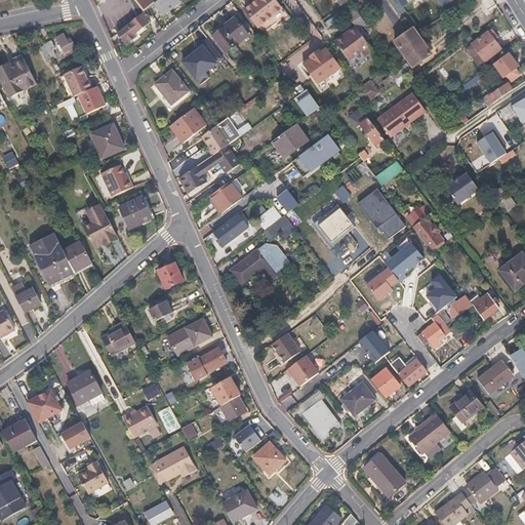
[(134,0),(144,13),(155,5),(161,0),(134,0)]
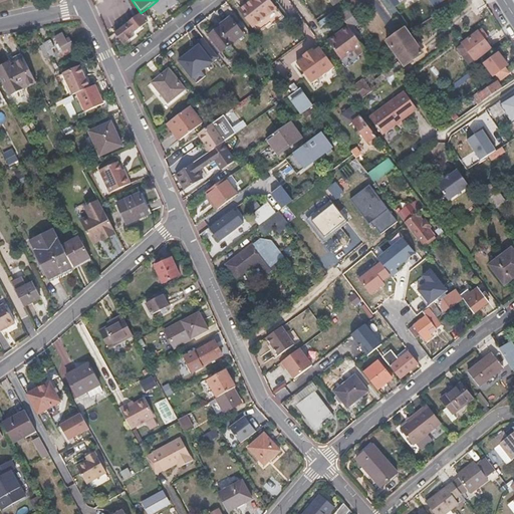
[(173,0),(158,0),(152,5),(161,16),(177,4),(173,0)]
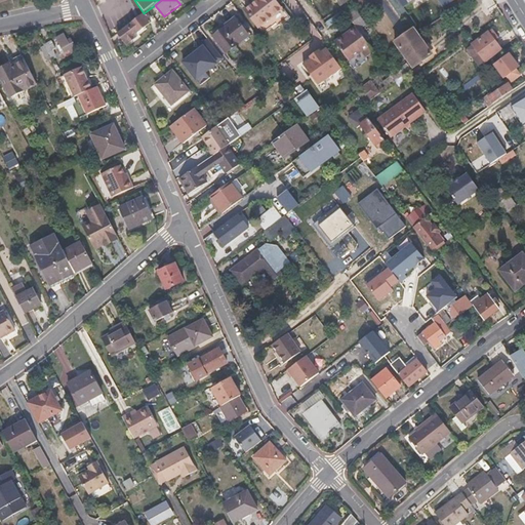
[(274,0),(256,0),(258,1),(245,11),(257,28),(281,9),(274,0)]
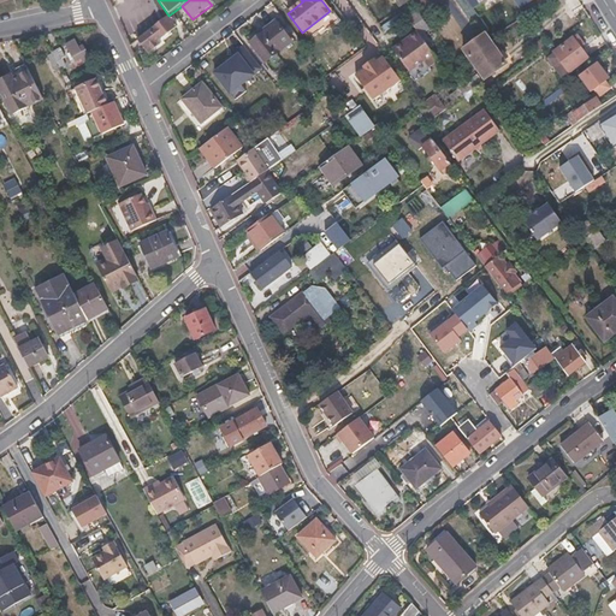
[(486,0),(480,5),(484,11),(503,0),(486,0)]
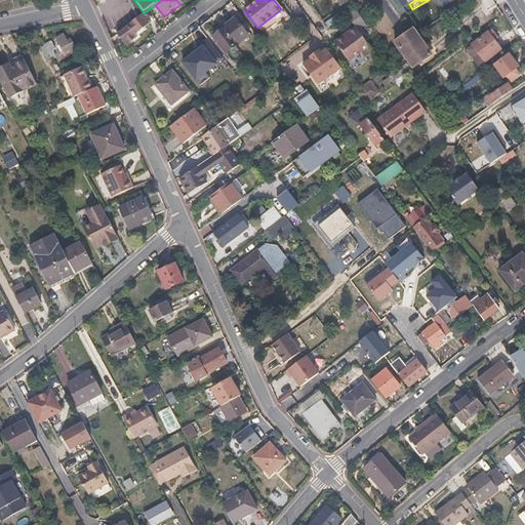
[(354,25),(362,36),(365,34),(361,28),(364,25),(354,11),(348,16),(354,25)]
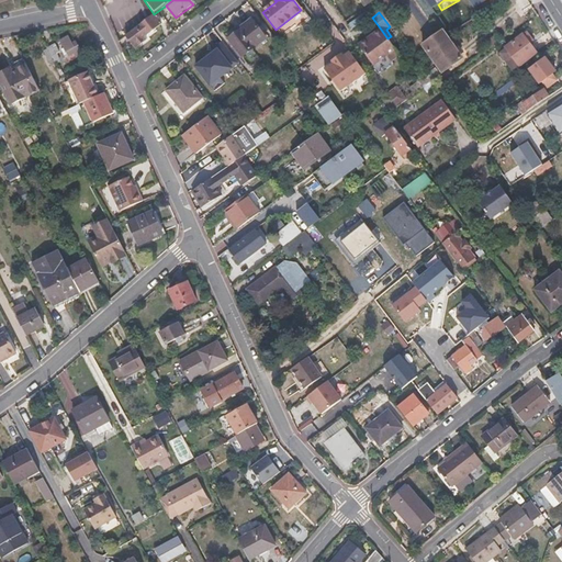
[(154,14),(126,36),(135,48),(146,40),(145,37),(161,24),(154,14)]
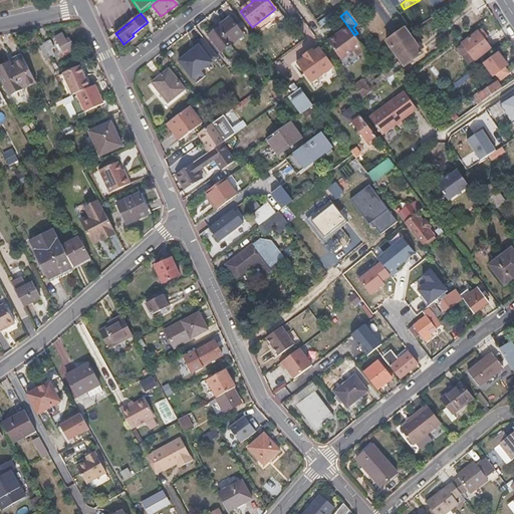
[(208,36),(221,53),(243,35),(230,19),(208,36)]
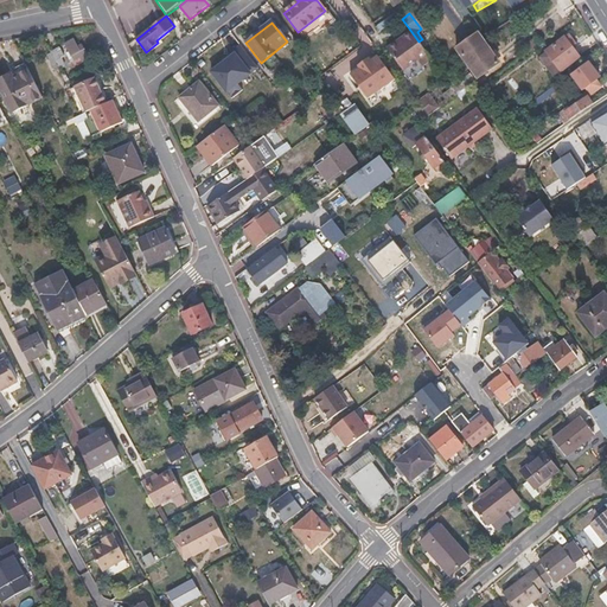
[(421,64),(429,57),(419,42),(409,29),(401,34),(403,38),(397,43),(395,39),(385,46),(401,69),(416,57),(421,64)]
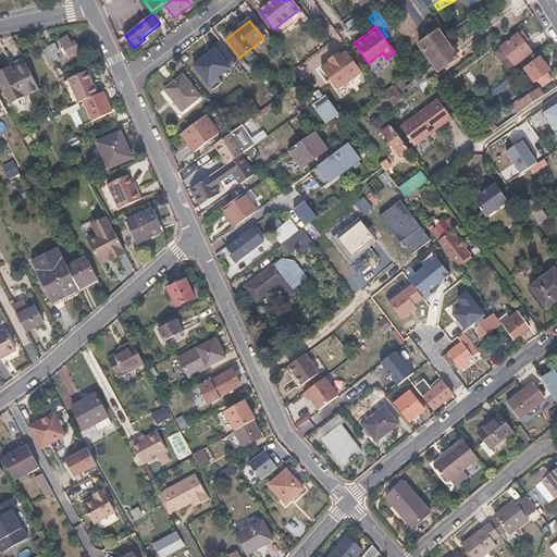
[(438,31),(419,45),(440,73),(459,59),(438,31)]
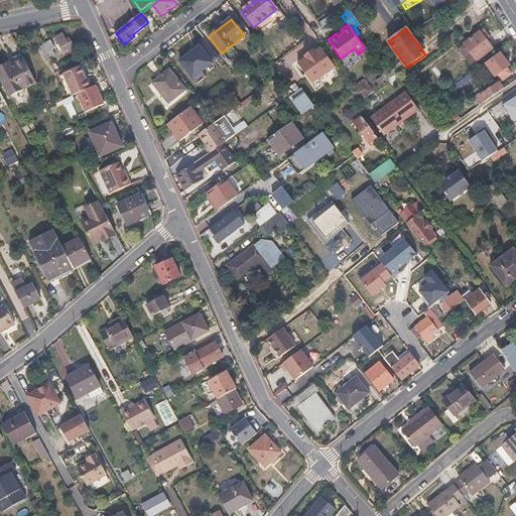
[(448,36),(454,43),(462,38),(457,30),(448,36)]
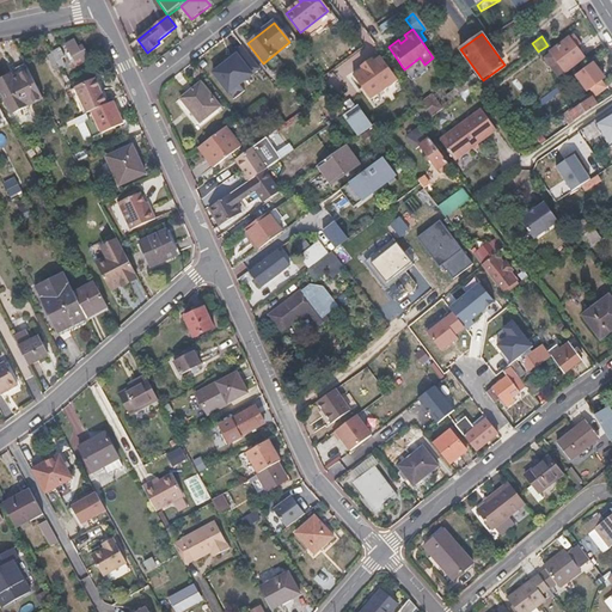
[(581,46),(575,37),(571,41),(569,38),(543,57),(558,78),(583,59),(576,48),(581,46)]
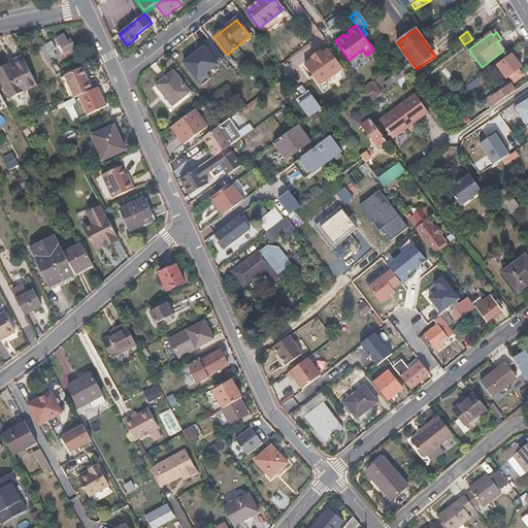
[(67,41),(64,36),(57,39),(60,45),(58,46),(61,55),(69,51),(71,55),(76,52),(70,40),(67,41)]
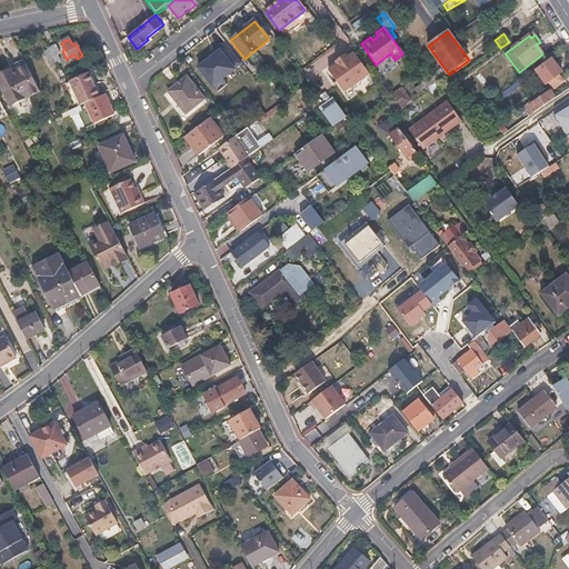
[(222,49),(199,65),(218,92),(228,87),(225,81),(237,71),(222,49)]
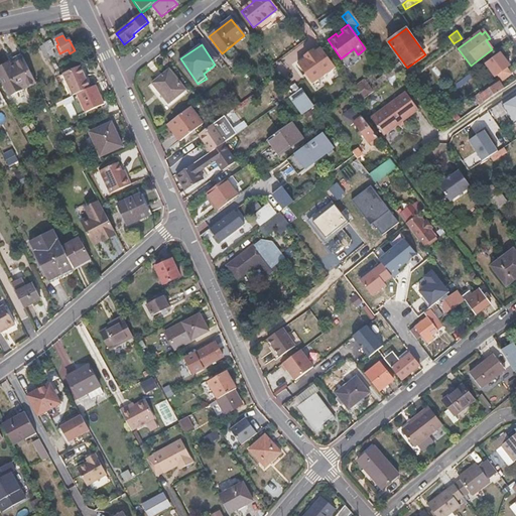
[(337,68),(321,47),(315,51),(314,49),(305,56),(306,58),(299,63),(314,84),(337,68)]
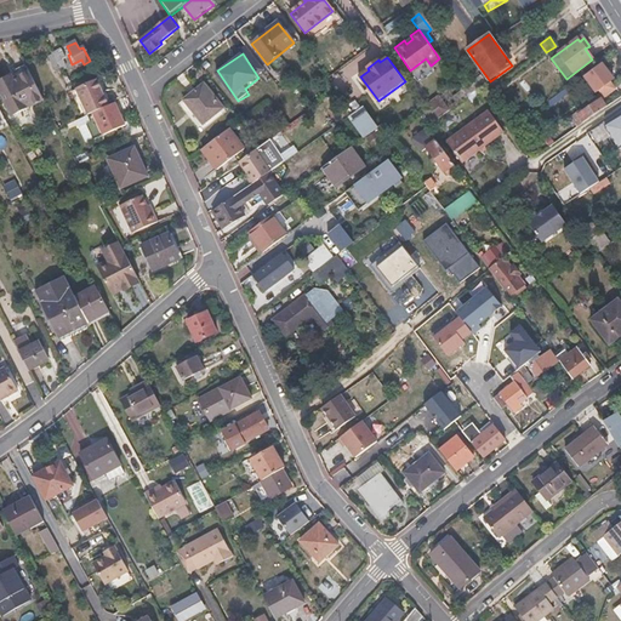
[(56,64),(60,73),(67,69),(63,61),(56,64)]
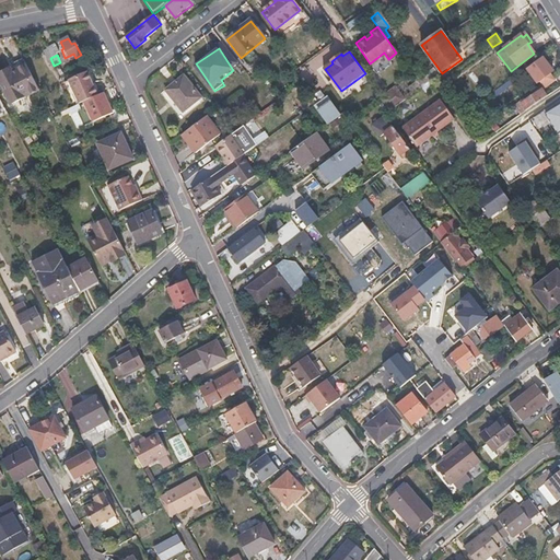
[(555,81),(552,79),(550,74),(553,72),(544,58),(528,69),(537,83),(541,80),(543,82),(546,86),(555,81)]
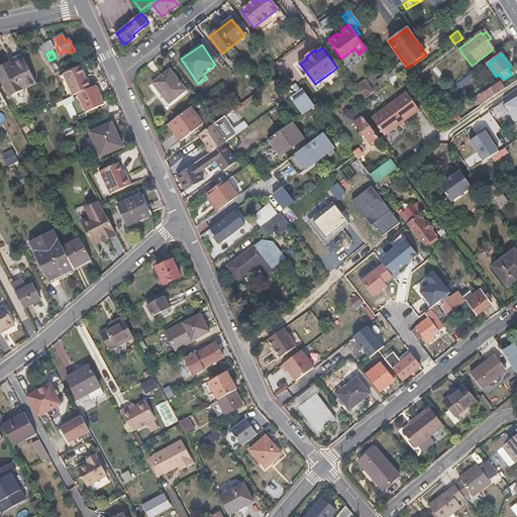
[(0,76),(11,97),(35,84),(23,60),(10,67),(8,64),(0,68),(0,76)]
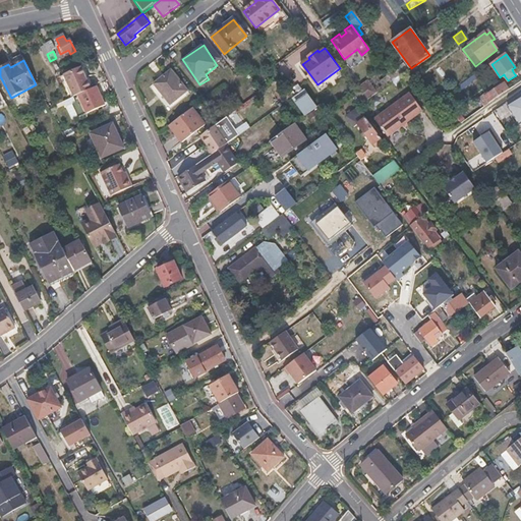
[(74,98),(92,90),(81,68),(65,75),(74,98)]
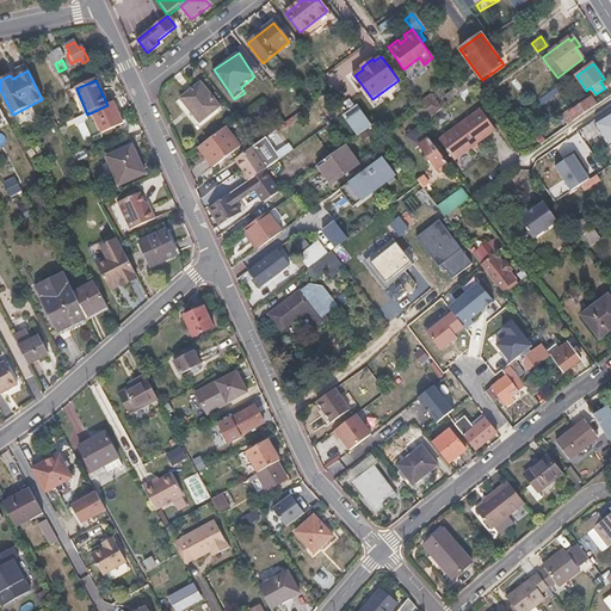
[(202,84),(181,98),(199,123),(220,107),(202,84)]
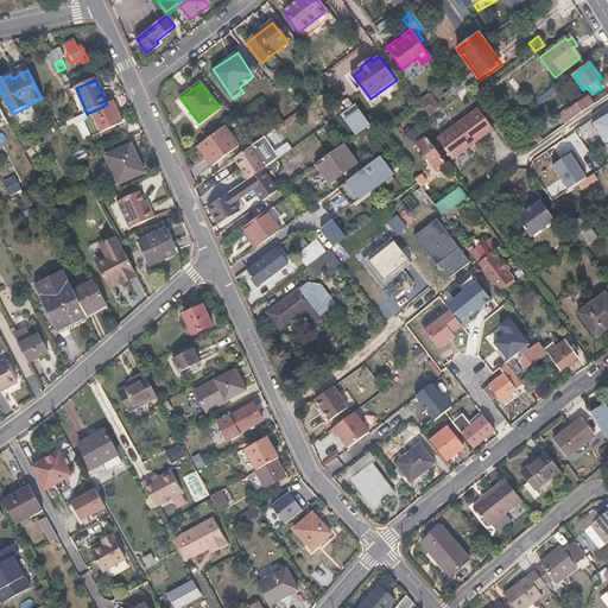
[(556,86),(537,100),(539,103),(558,89),(556,86)]
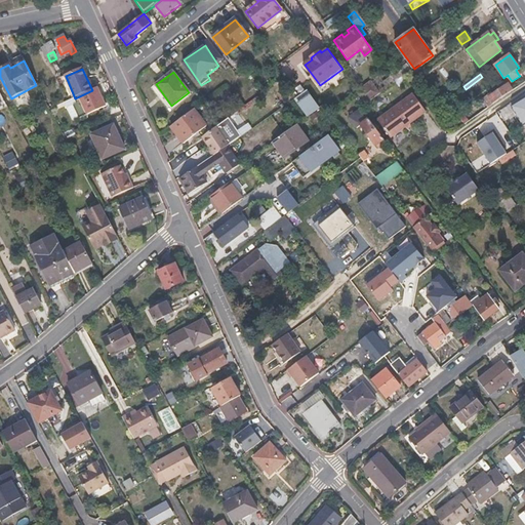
[(287,85),(282,78),(277,83),(281,89),(287,85)]
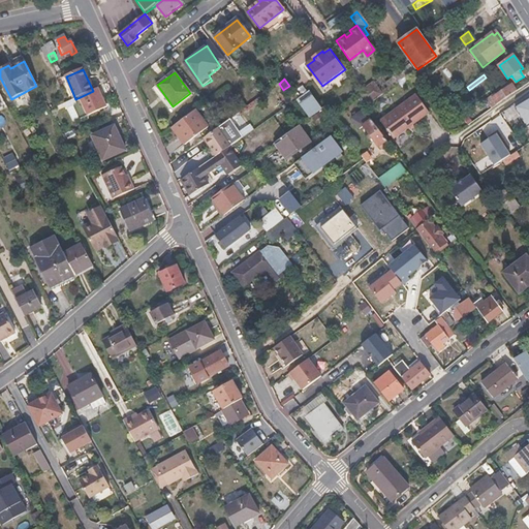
[(368,105),(383,93),(376,83),(361,95),(368,105)]
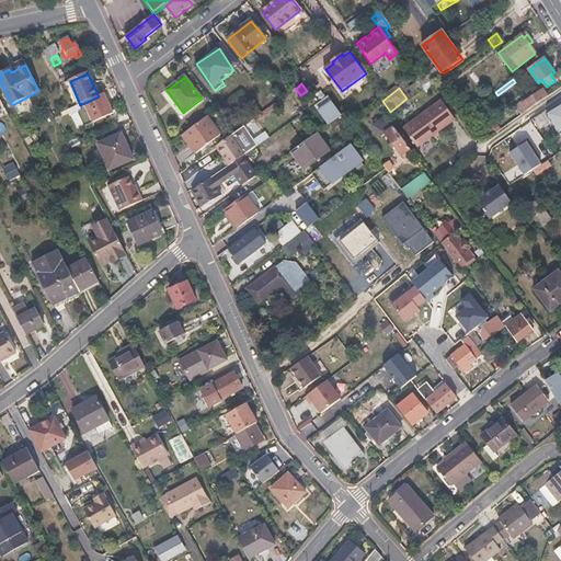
[(514,105),(521,116),(549,96),(544,89),(528,100),(525,98),(514,105)]
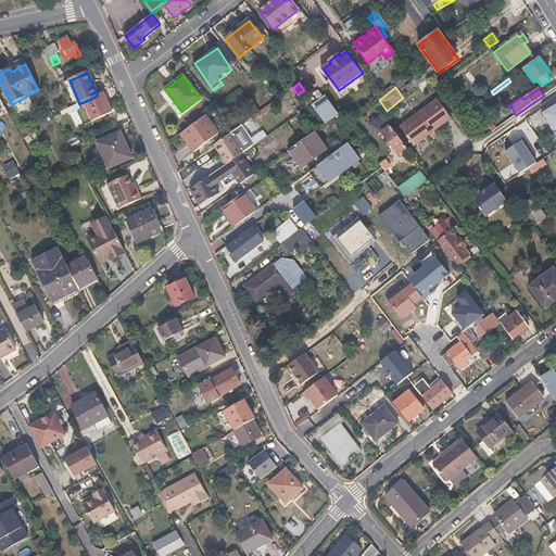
[(98,96),(79,104),(88,124),(112,113),(103,92),(98,96)]
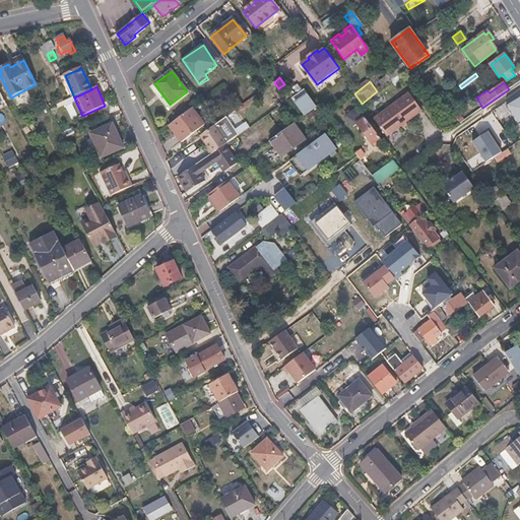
[(308,91),(294,96),(301,117),(315,111),(308,91)]
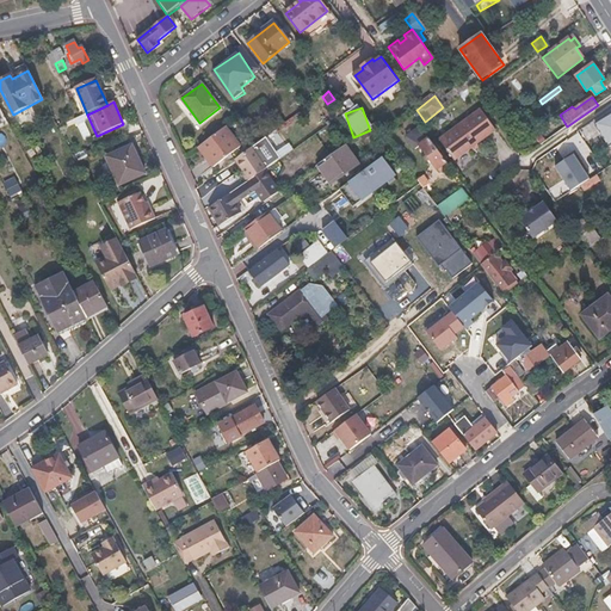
[(444,136),(458,156),(495,130),(481,110),(444,136)]
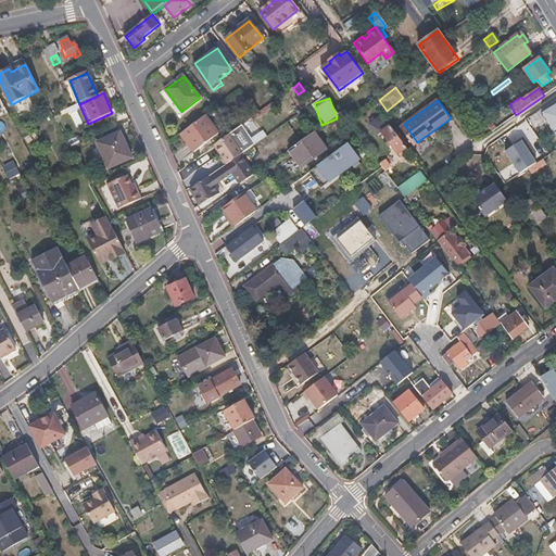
[(555,103),(542,112),(554,134),(555,131),(555,103)]
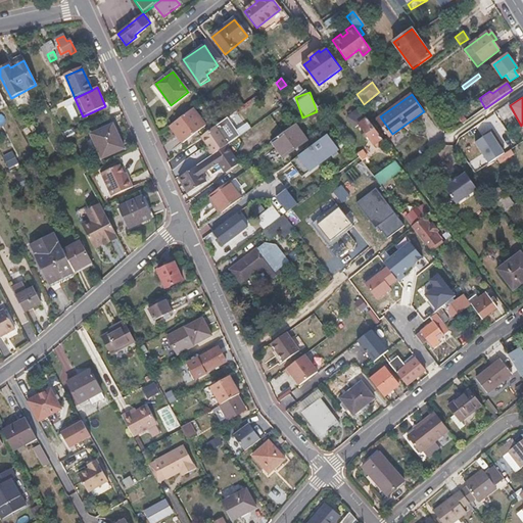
[(379,142),(383,140),(383,139),(360,107),(349,114),(357,125),(359,124),(376,148),(381,145),(379,142)]
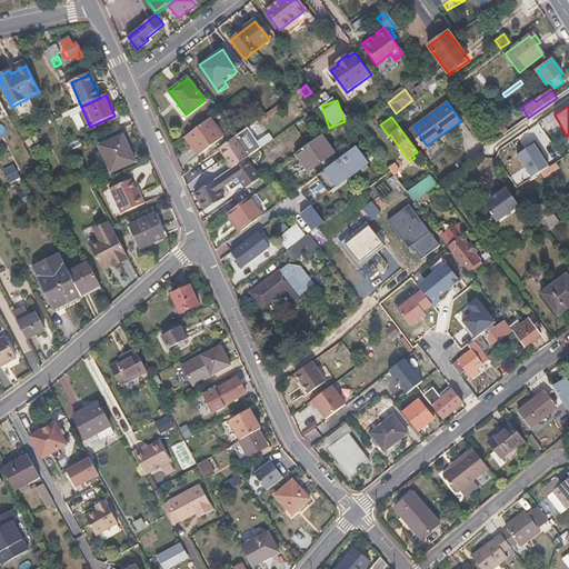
[(210,119),(186,139),(199,157),(225,137),(210,119)]
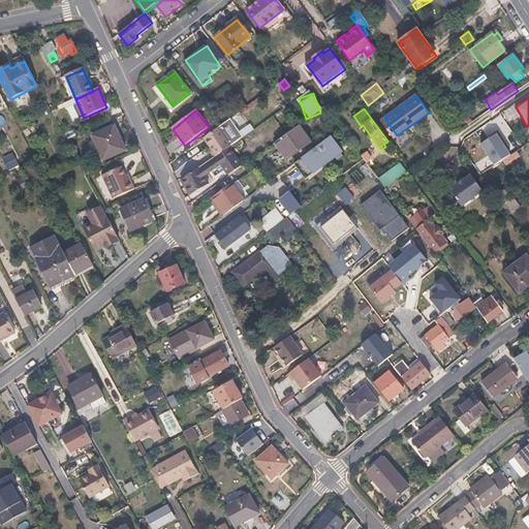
[(91,136),(102,162),(125,152),(114,126),(91,136)]
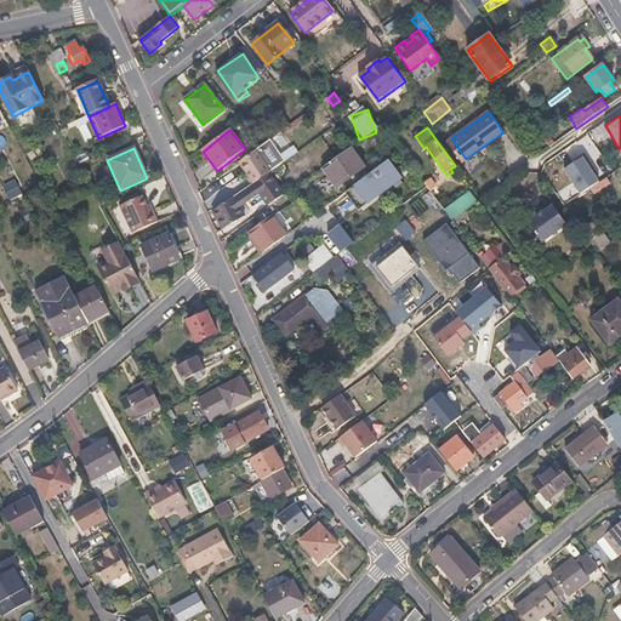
[(352,148),(323,169),(337,188),(365,166),(352,148)]
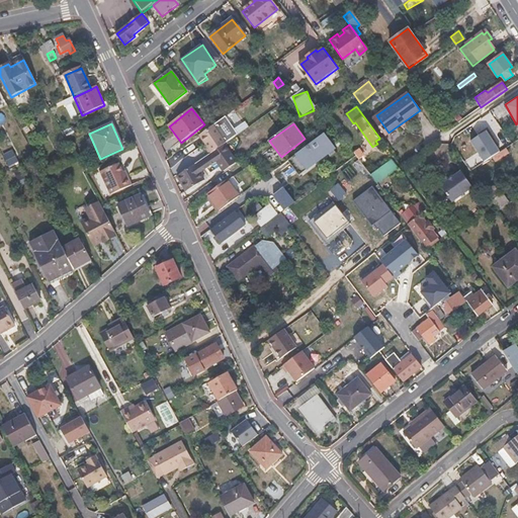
[(227,143),(213,124),(199,136),(211,153),(213,152),(222,147),(227,143)]
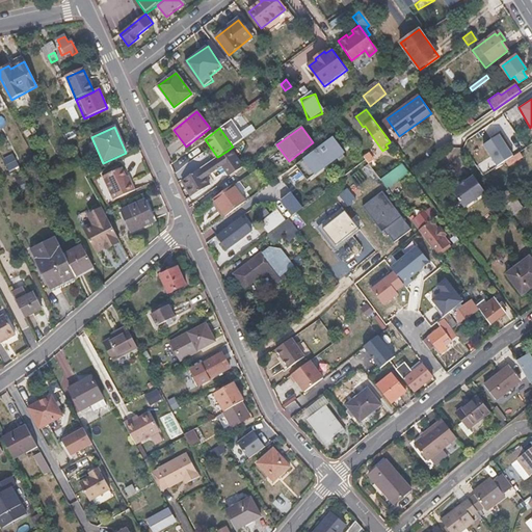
[(501,135),(483,147),(498,169),(514,158),(501,135)]
